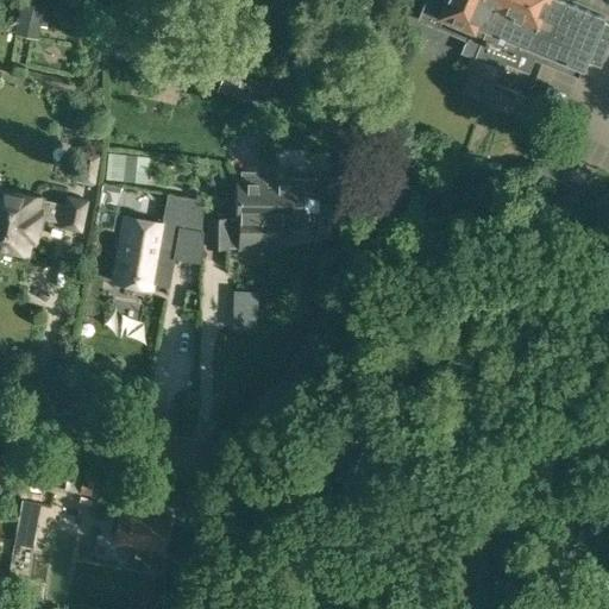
[(37,31),(38,23),(46,25),(50,6),(19,0),(10,0),(7,17),(18,19),(17,26),(37,31)]
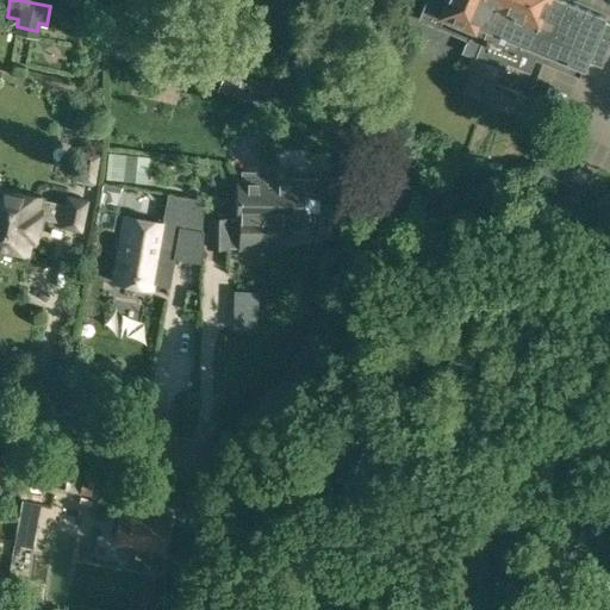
[(462,54),(499,69),(527,0),(425,0),(418,18),(470,39),(468,43),(467,43),(462,54)]
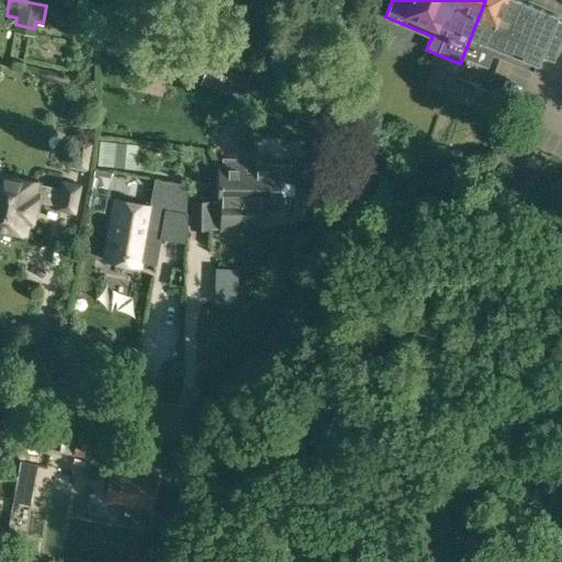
[(485,0),(460,64),(467,66),(469,60),(487,68),(496,46),(501,47),(501,46),(531,59),(539,63),(543,53),(555,58),(561,41),(561,18),(557,17),(558,14),(521,0),(485,0)]
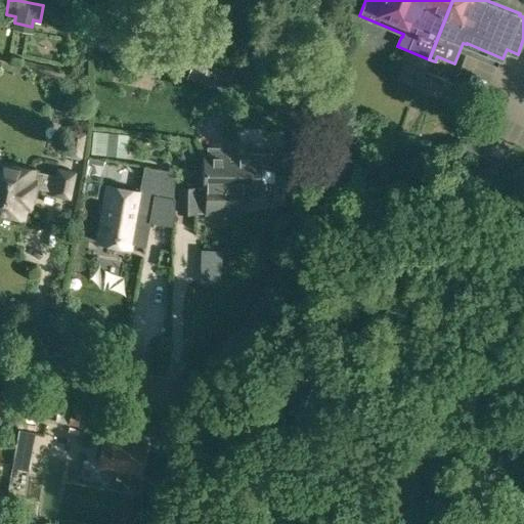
[(71,8),(70,17),(85,20),(87,11),(71,8)]
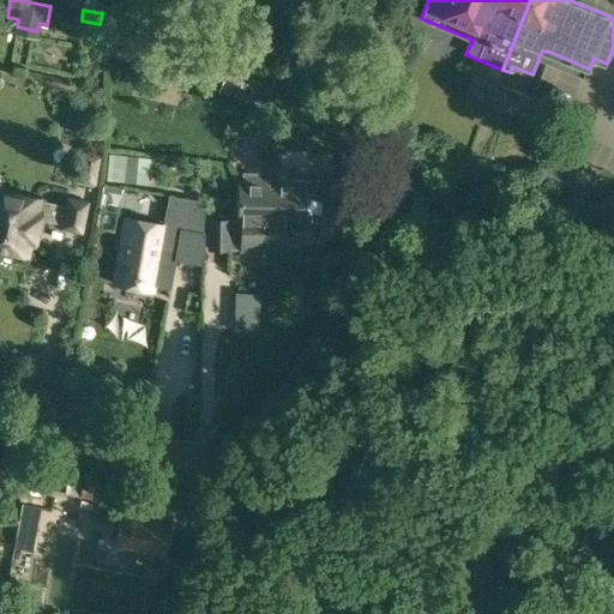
[(115,20),(112,34),(130,40),(134,26),(115,20)]
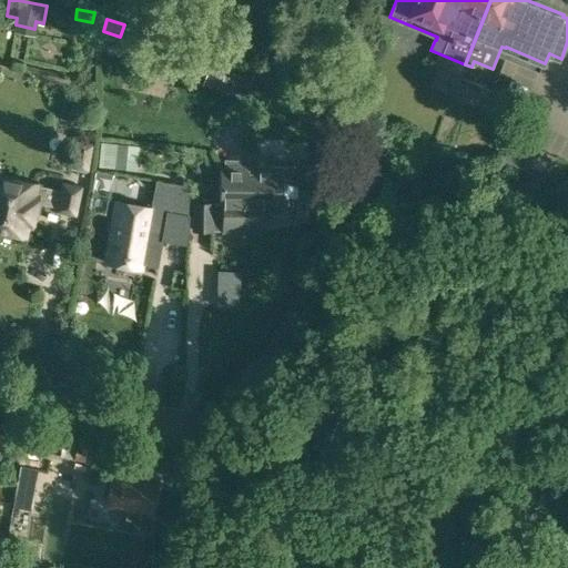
[(243,99),(254,67),(222,56),(215,73),(220,74),(214,89),(243,99)]
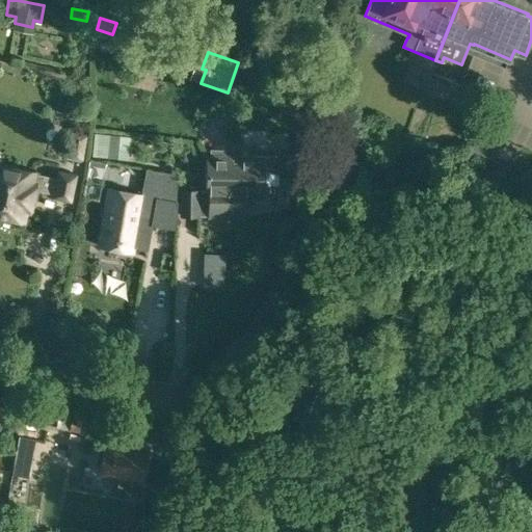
[(422,102),(448,106),(454,69),(428,64),(422,102)]
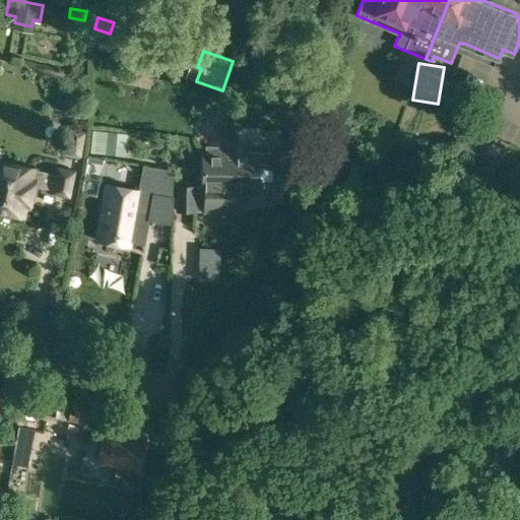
[(68,128),(63,152),(80,155),(85,131),(68,128)]
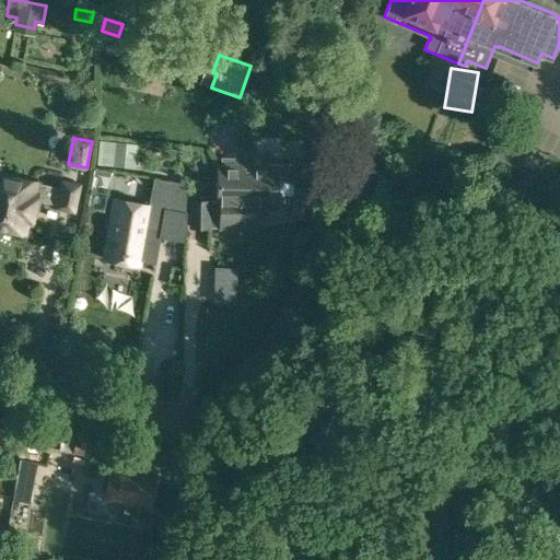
[(523,172),(520,178),(534,186),(550,153),(521,138),(508,164),(523,172)]
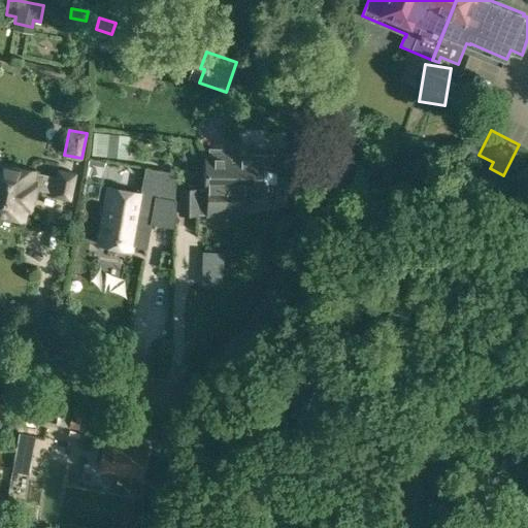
[(93,156),(114,158),(117,134),(95,132),(93,156)]
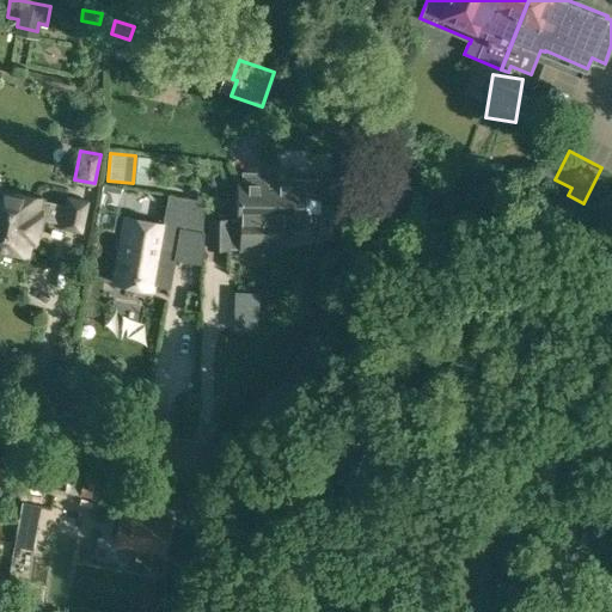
[(237,177),(237,183),(246,195),(261,195),(259,203),(316,204),(316,176),(313,176),(314,165),(294,165),(294,176),(292,176),(292,178),(258,178),(258,171),(242,170),(242,177),(237,177)]
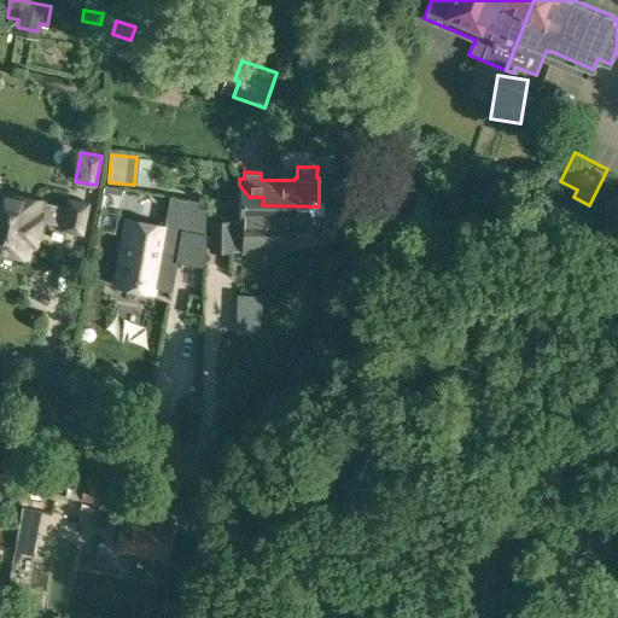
[(249,197),(239,185),(239,220),(229,219),(228,249),(240,249),(240,250),(284,251),(284,234),(295,234),(296,227),(318,228),(319,207),(262,205),(263,197),(249,197)]
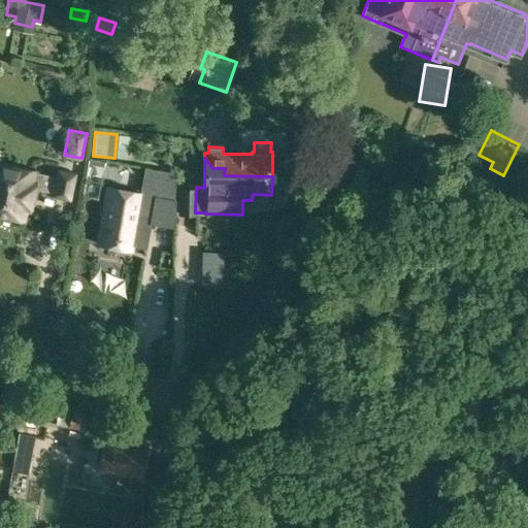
[(0,216),(19,220),(24,221),(26,210),(29,211),(33,188),(52,192),(51,196),(72,200),(77,172),(57,168),(55,175),(34,171),(34,168),(0,161),(0,216)]
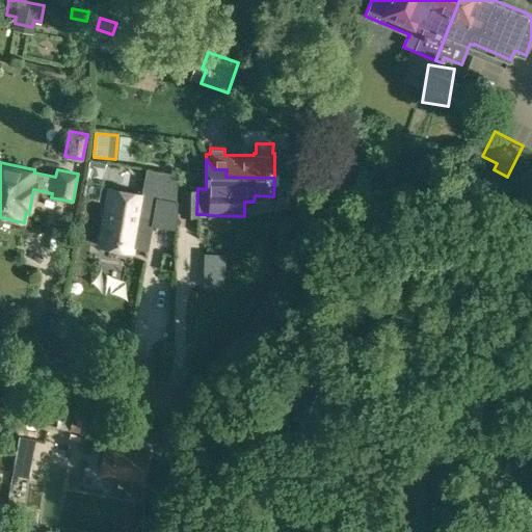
[(181,215),(196,215),(196,214),(197,188),(181,188),(181,215)]
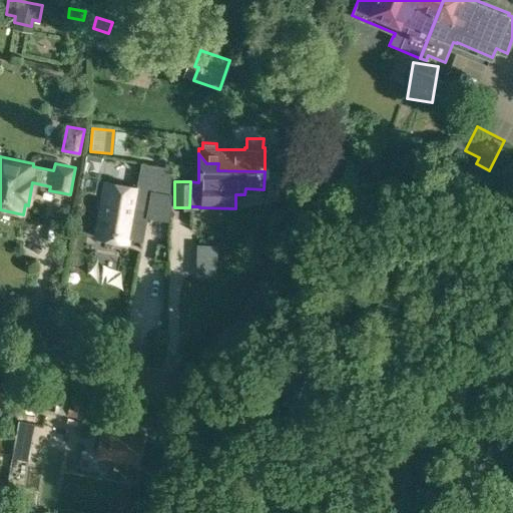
[(103,182),(93,235),(127,241),(136,188),(103,182)]
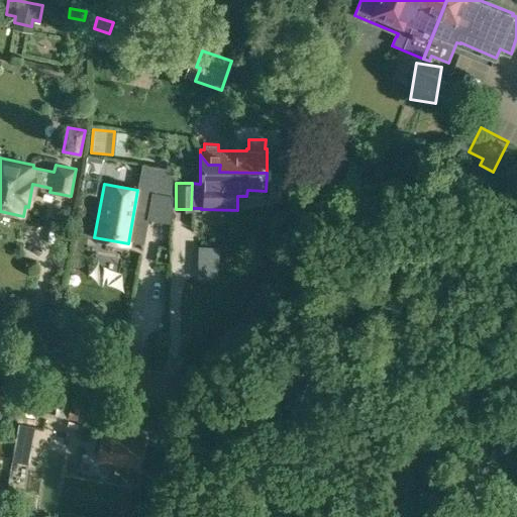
[(96,253),(87,300),(96,302),(106,255),(96,253)]
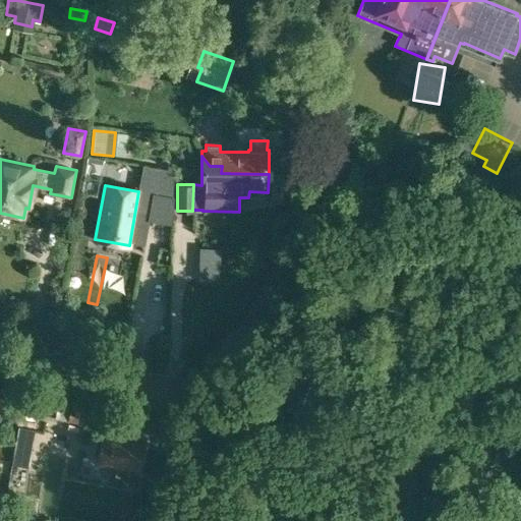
[(93,411),(70,407),(66,420),(91,425),(93,411)]
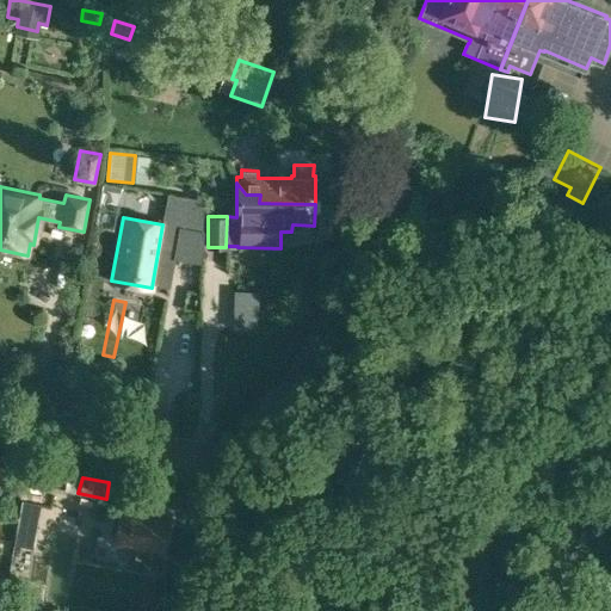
[(160,550),(166,513),(121,505),(112,541),(160,550)]
